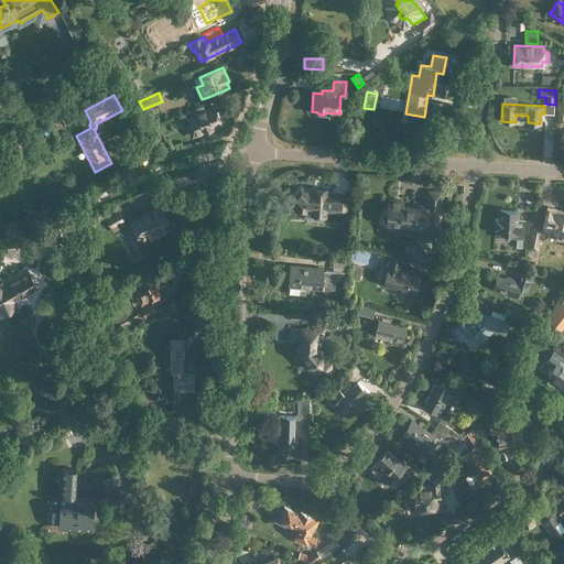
[(186,119),(188,118),(196,134),(223,122),(215,106),(205,110),(203,105),(184,114),(186,119)]
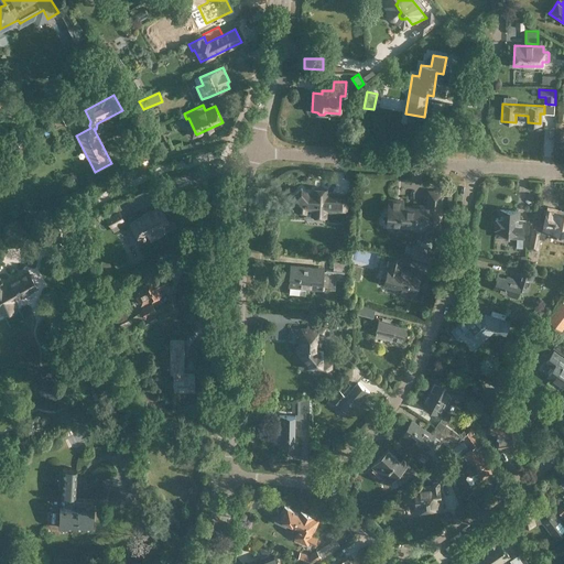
[(162,151),(169,148),(165,140),(159,143),(162,151)]
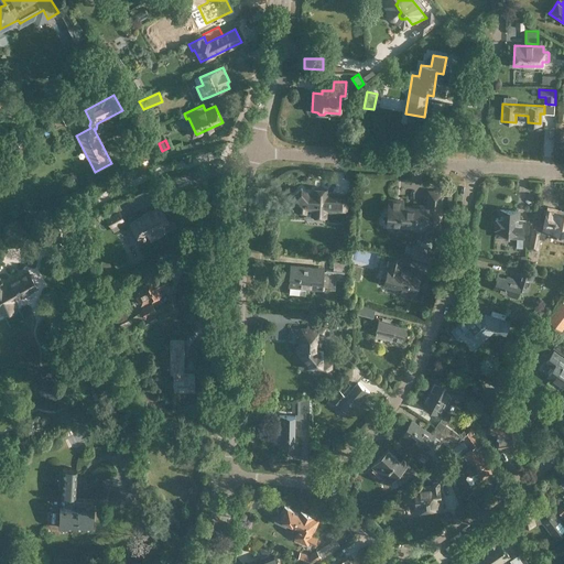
[(301,188),(291,196),(294,201),(293,210),(311,212),(311,216),(327,217),(327,212),(347,213),(347,212),(347,210),(351,210),(351,197),(348,197),(348,194),(328,193),(328,191),(328,188),(312,187),(312,191),(305,192),(304,192),(302,188),(301,188)]
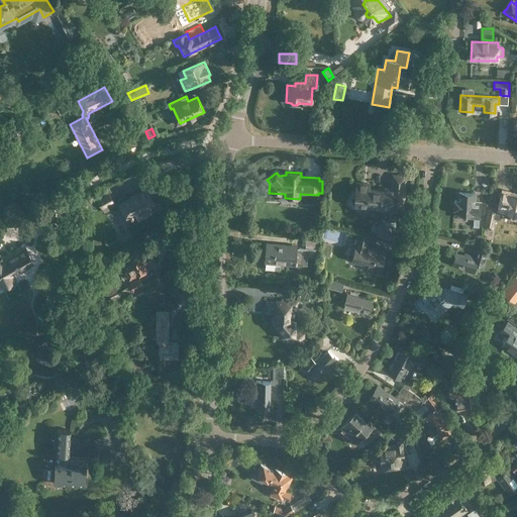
[(370,183),(356,182),(354,205),(362,206),(362,213),(375,213),(375,207),(382,207),(382,205),(395,206),(394,210),(402,210),(403,189),(398,188),(398,189),(382,188),(382,189),(369,188),(370,183)]
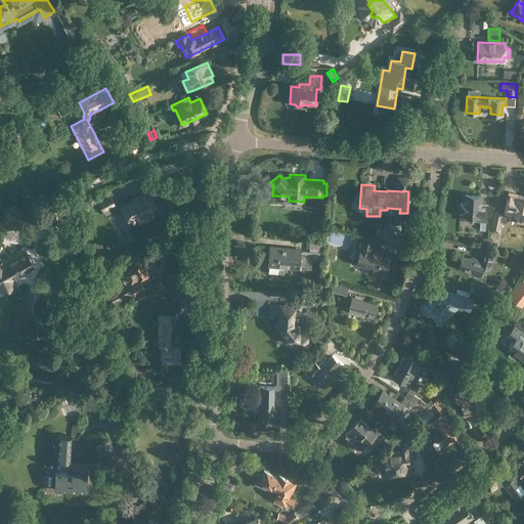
[(120,206),(129,223),(138,219),(140,223),(151,216),(155,214),(153,211),(159,208),(148,190),(128,202),(126,198),(119,202),(121,205),(120,206)]
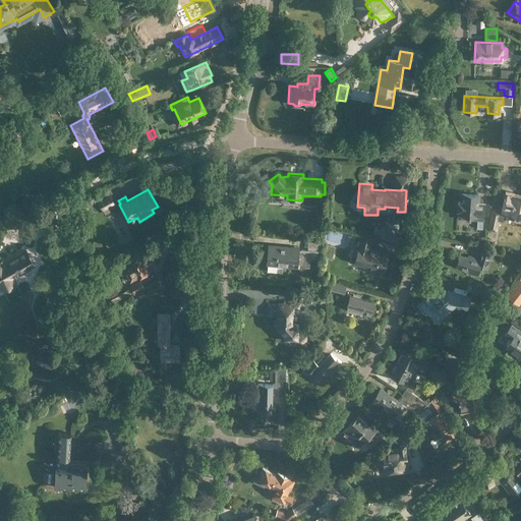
[(520,218),(520,197),(520,195),(506,192),(501,212),(514,215),(514,217),(520,218)]
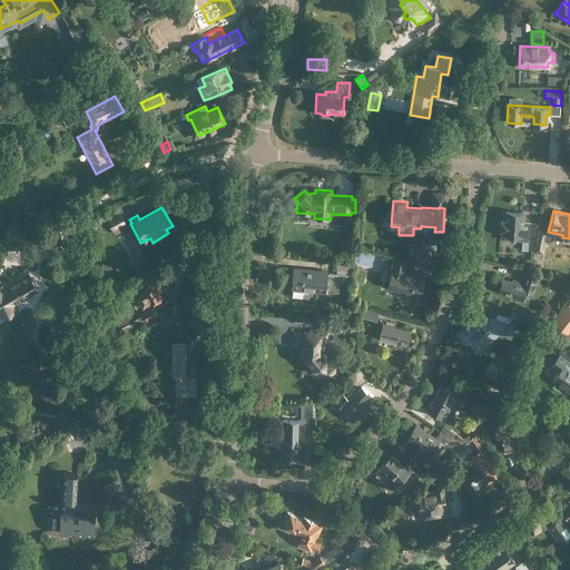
[(528,242),(529,227),(522,227),(523,220),(521,220),(521,213),(505,212),(504,220),(501,220),(500,235),(501,235),(501,239),(519,241),(528,242)]
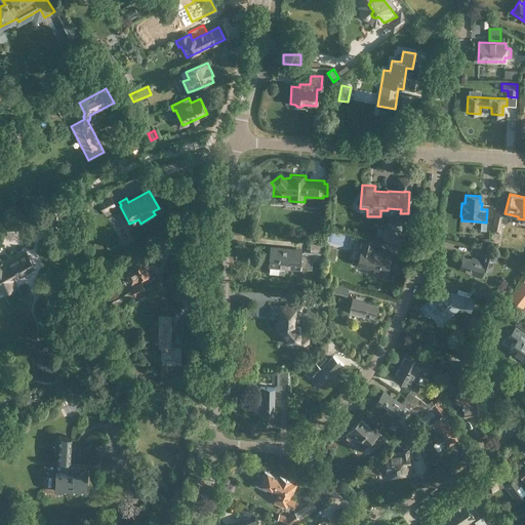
[(98,203),(104,212),(116,205),(112,196),(98,203)]
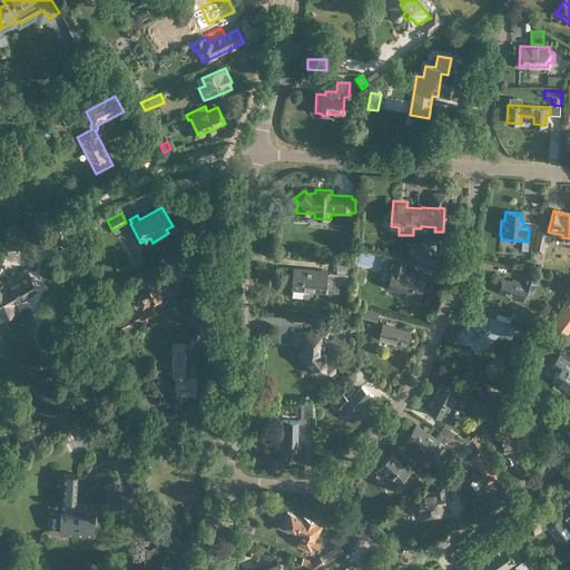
[(548,232),(539,229),(534,252),(543,254),(548,232)]
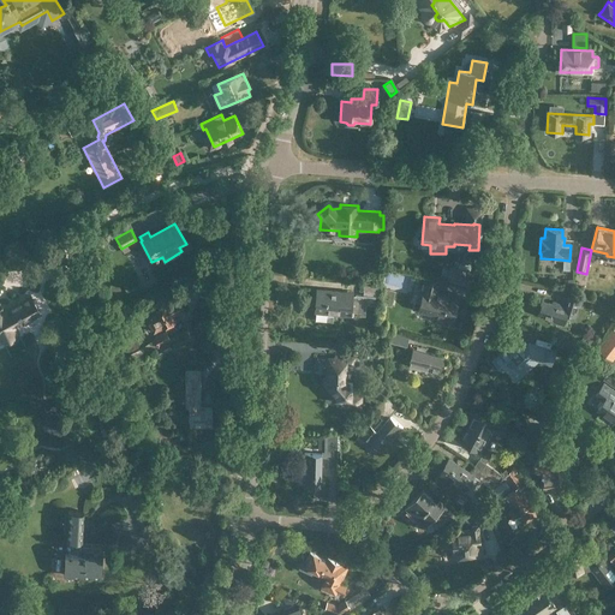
[(15,268),(21,264),(16,256),(10,260),(15,268)]
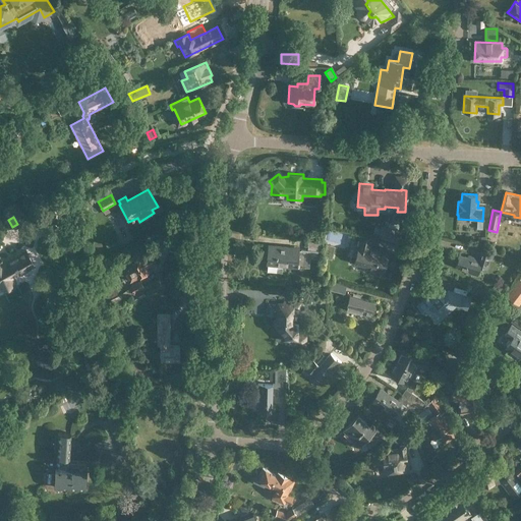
[(379,237),(399,243),(402,231),(397,230),(398,229),(396,229),(388,227),(386,226),(386,227),(382,226),(381,228),(379,235),(379,237)]
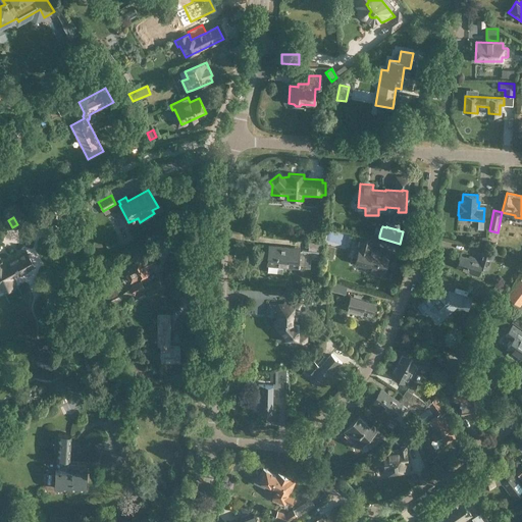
[(383,272),(388,253),(371,249),(373,239),(360,235),(357,245),(359,246),(355,262),(366,265),(365,267),(383,272)]
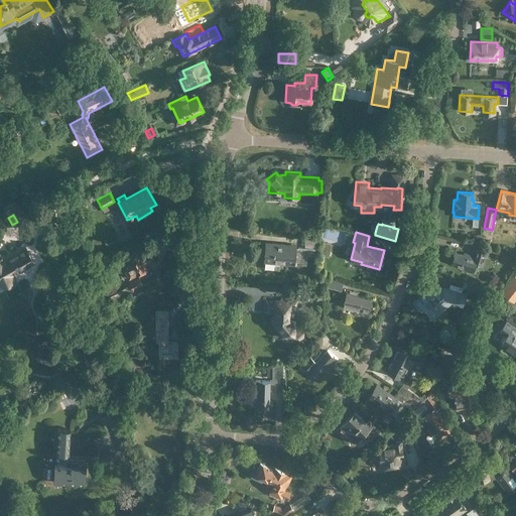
[(295,245),(266,243),(264,262),(294,264),(294,262),(296,262),(296,263),(306,264),(307,255),(314,255),(314,248),(318,248),(319,238),(306,237),(305,246),(296,246),(295,245)]
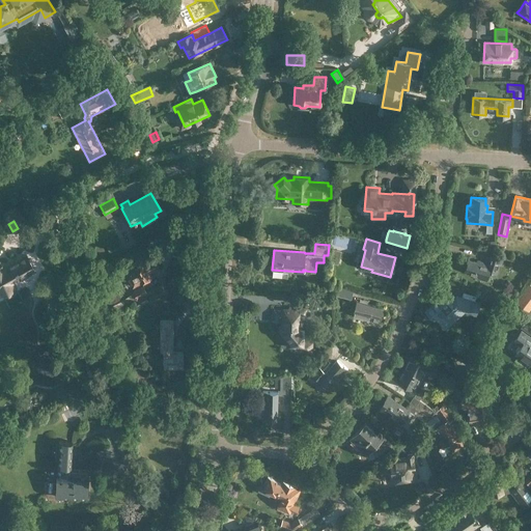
[(334,263),(338,264),(341,251),(332,248),(329,260),(334,261),(334,263)]
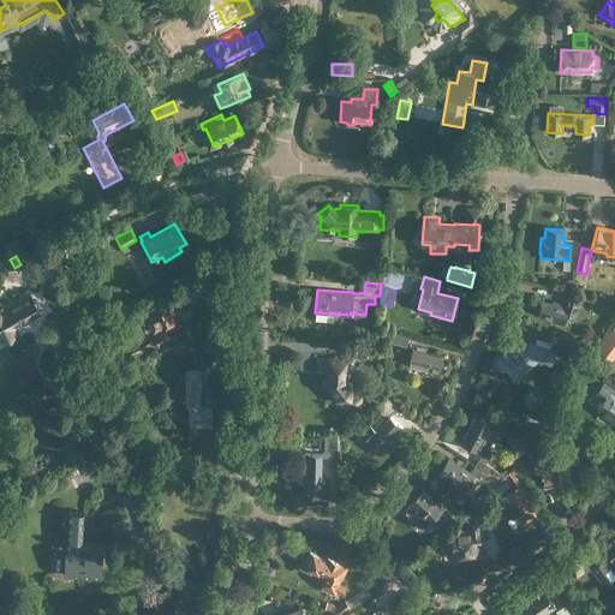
[(537,315),(565,323),(566,316),(574,318),(580,300),(567,297),(563,308),(542,300),(537,315)]
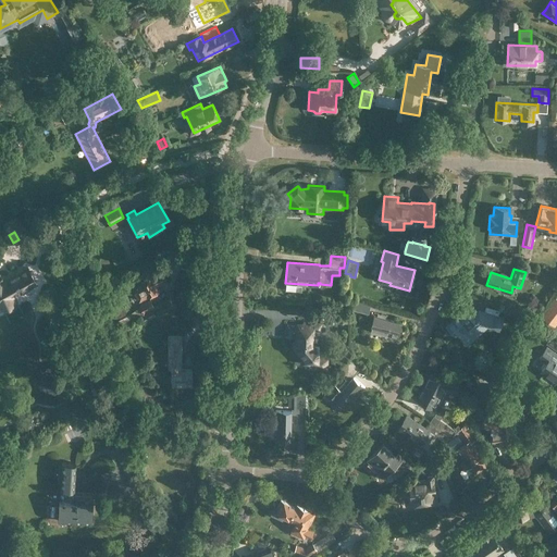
[(156,285),(166,280),(162,272),(155,276),(155,274),(132,286),(139,301),(159,292),(156,285)]
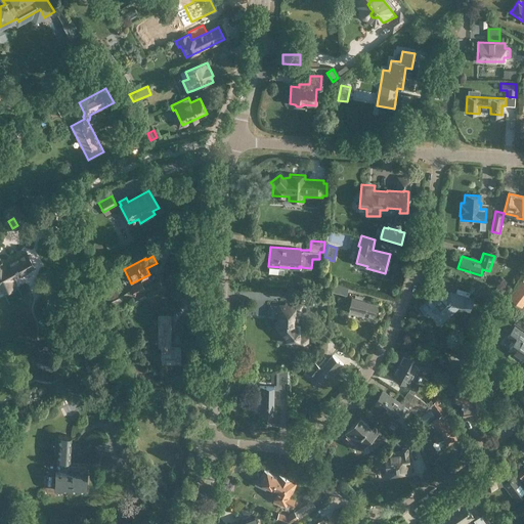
[(14,285),(13,280),(37,273),(32,257),(8,264),(7,261),(0,263),(0,288),(0,289),(14,285)]
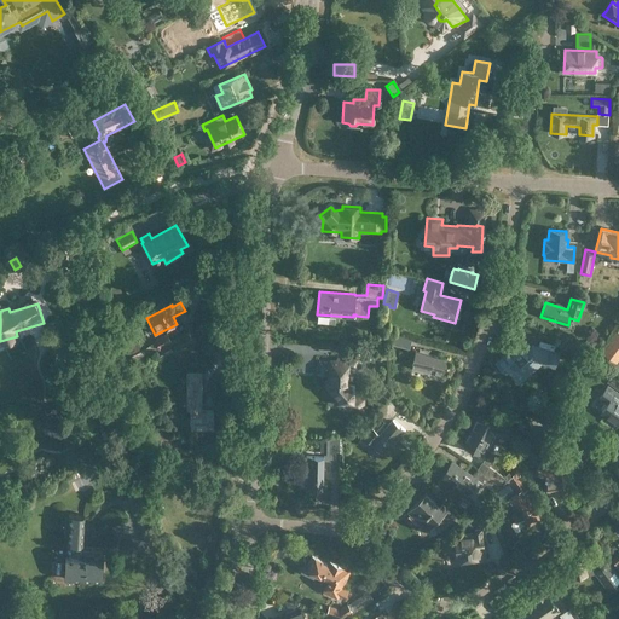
[(411,336),(395,333),(392,345),(408,348),(411,336)]
